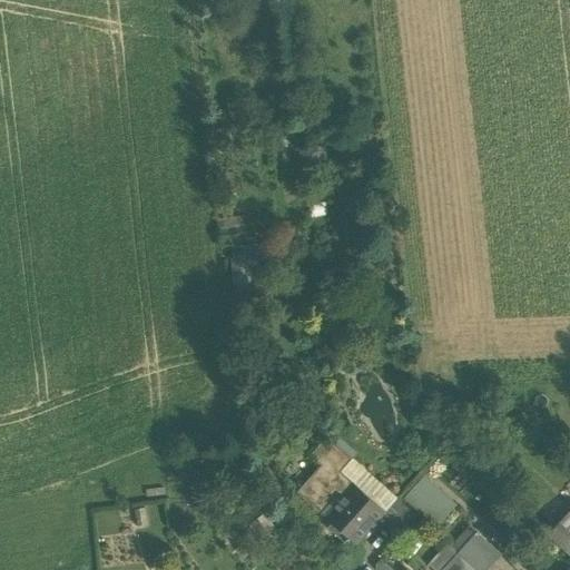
[(308,454),(320,464),(337,445),(326,435),(308,454)]
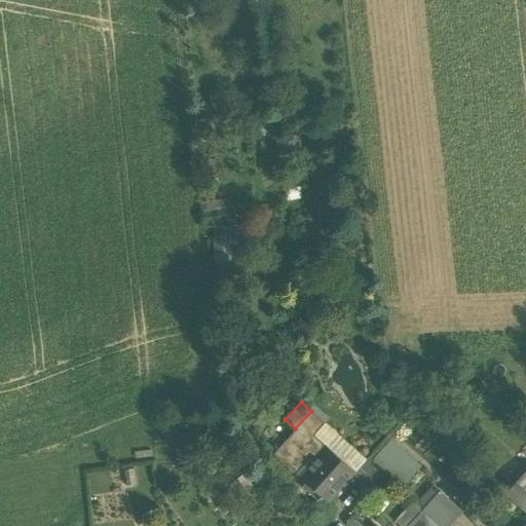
[(328,446),(314,435),(325,422),(311,411),(295,428),(274,453),(297,474),(311,458),(314,460),(327,447),(328,446)]
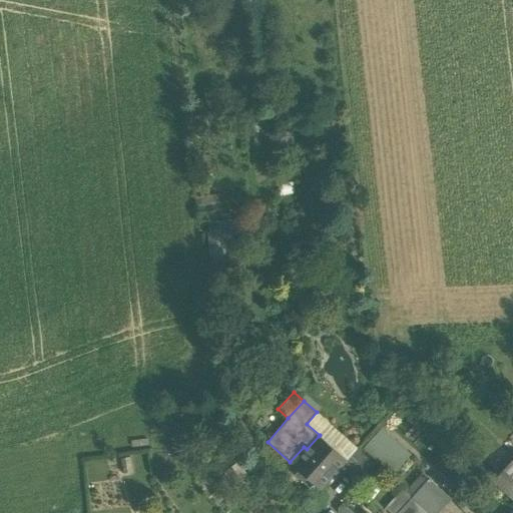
[(382,433),(364,454),(374,463),(392,478),(410,457),(382,433)]
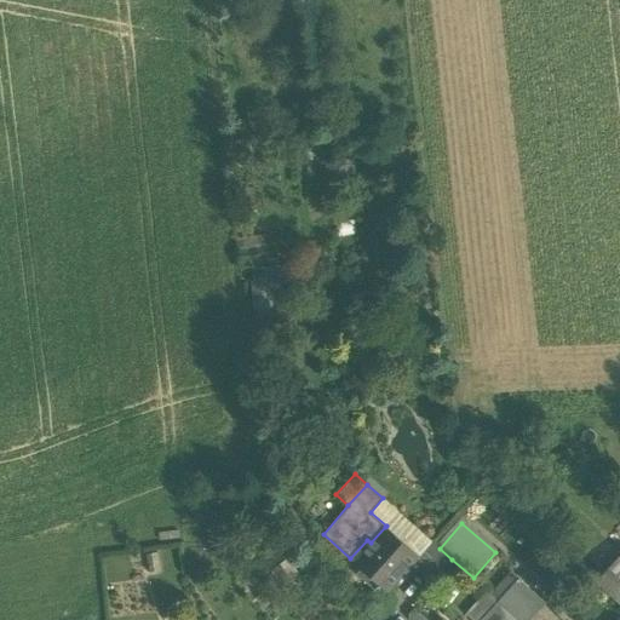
[(418,555),(386,526),(385,527),(371,543),(355,561),(354,562),(386,591),(388,590),(386,590),(409,564),(418,556),(418,555)]
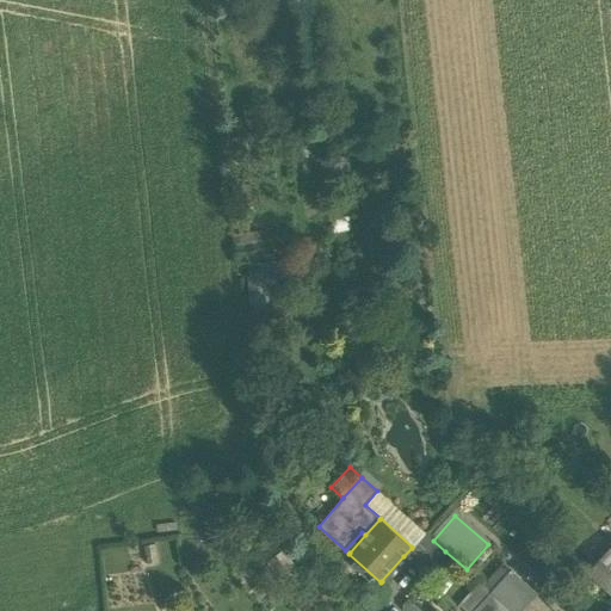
[(412,548),(403,556),(424,575),(445,551),(433,541),(424,534),(412,547),(412,548)]
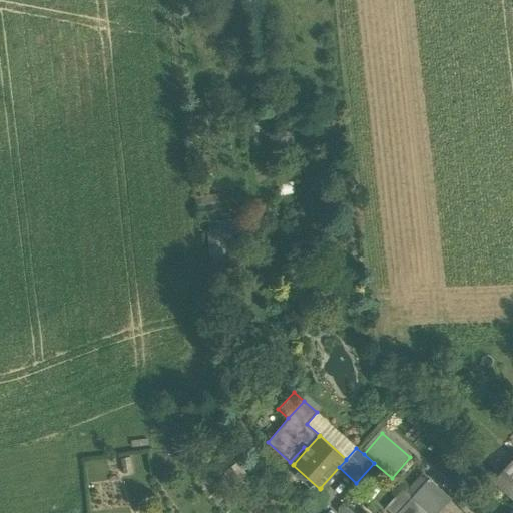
[(512,459),(493,482),(512,500),(512,459)]
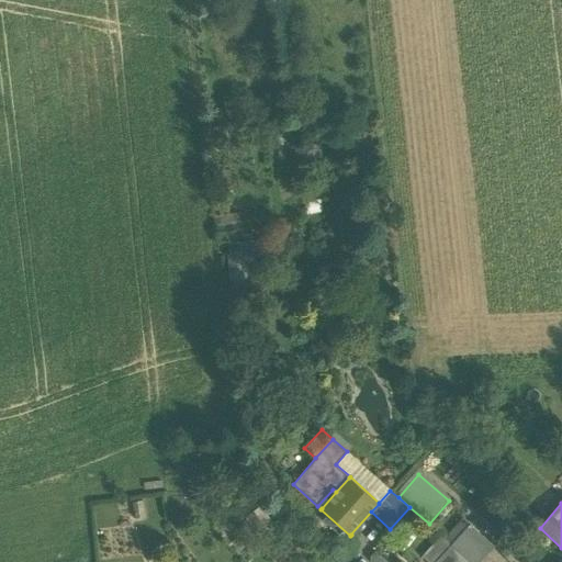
[(461,518),(444,538),(451,544),(469,525),(461,518)]
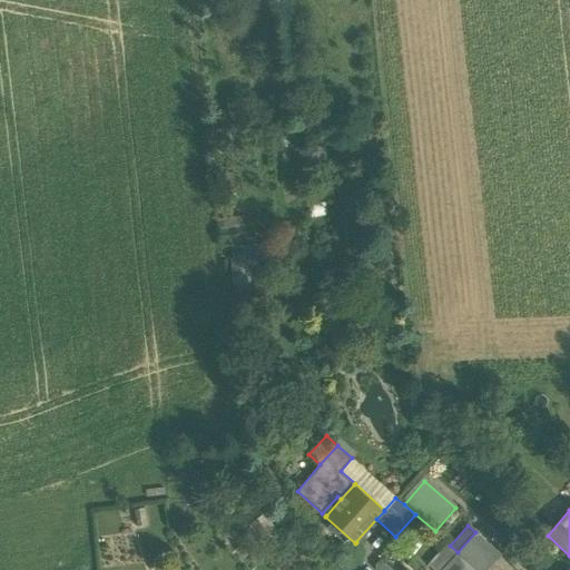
[(484,569),(500,553),(475,532),(458,552),(477,569),(484,569)]
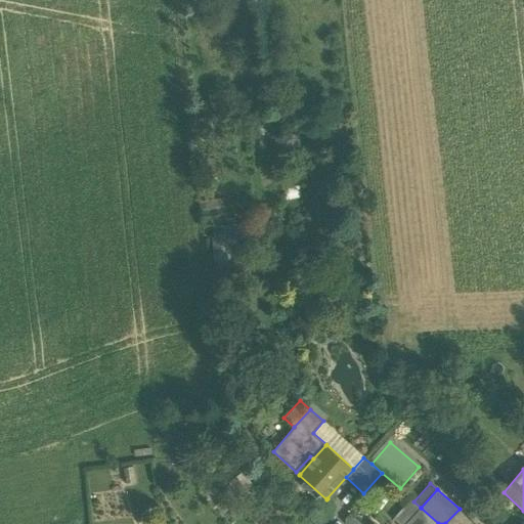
[(438,523),(421,508),(405,523),(438,523)]
